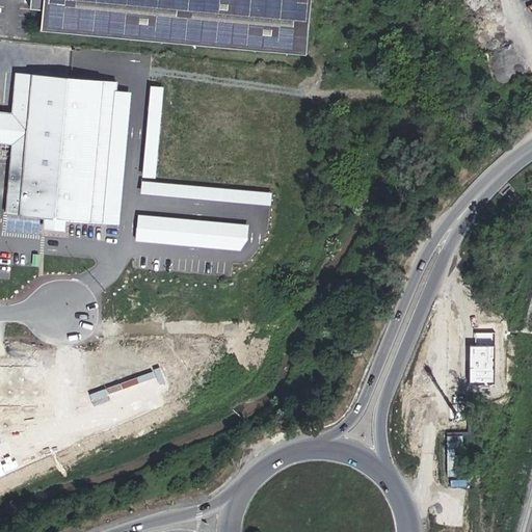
[(292,0),(41,0),(40,14),(27,12),(25,32),(289,53),(292,0)]
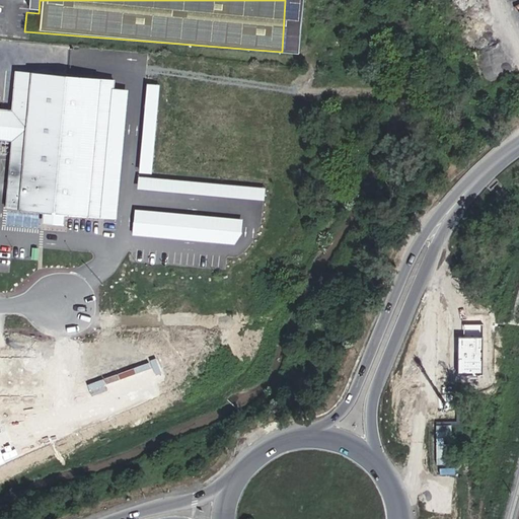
[(40,0),(26,0),(26,12),(39,13),(40,0)]
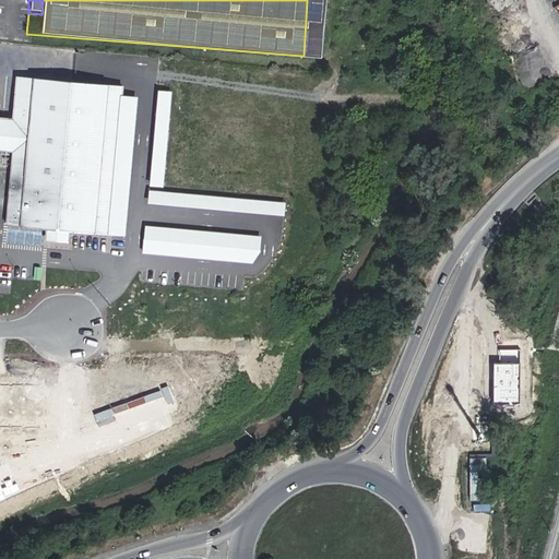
[(140,83),(16,74),(4,227),(128,237),(140,83)]
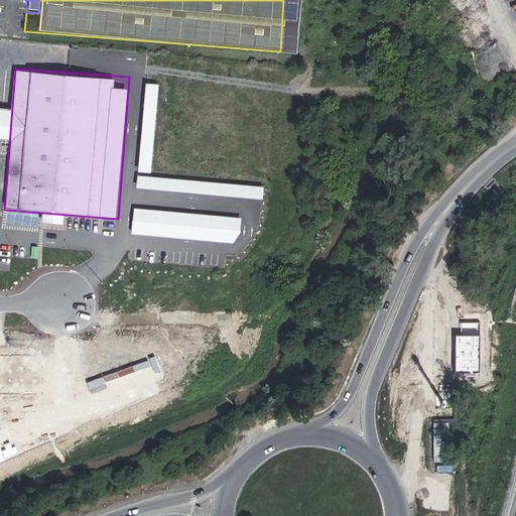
[(151,171),(158,82),(145,81),(138,170),(151,171)]
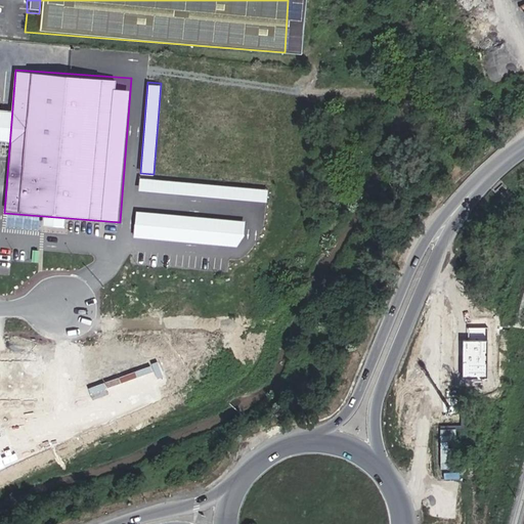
[(267,187),(139,177),(138,189),(266,201),(267,187)]
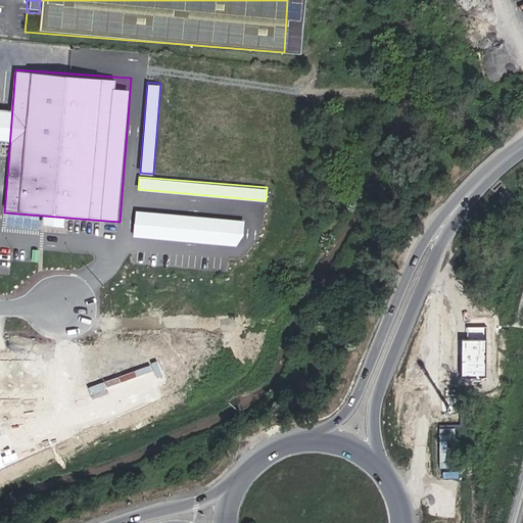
[(133,236),(241,244),(243,219),(135,210),(133,236)]
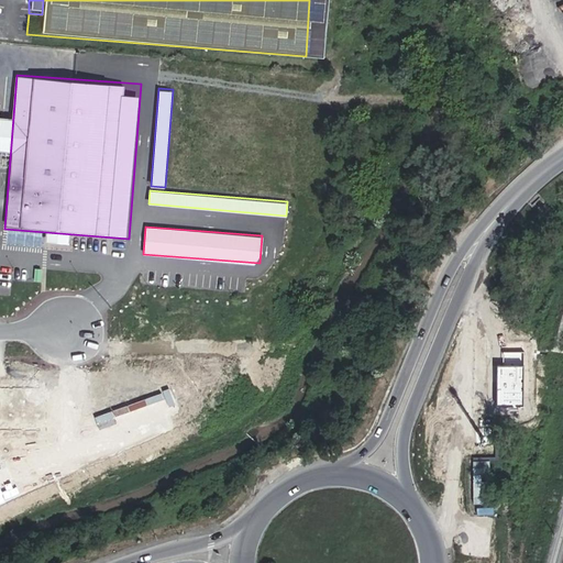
[(0,444),(6,445),(6,428),(50,428),(46,387),(0,385),(0,444)]
